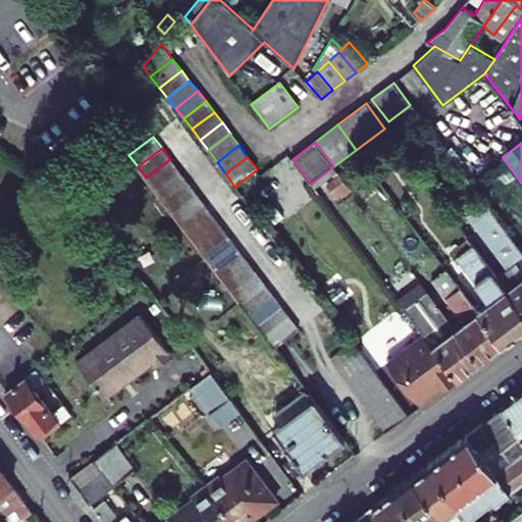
[(146,177),(154,190),(178,170),(170,159),(146,177)]
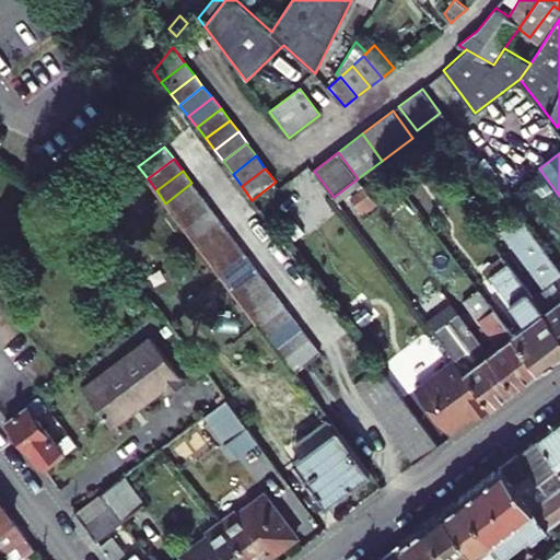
[(334,197),(337,202),(362,184),(358,178),(334,197)]
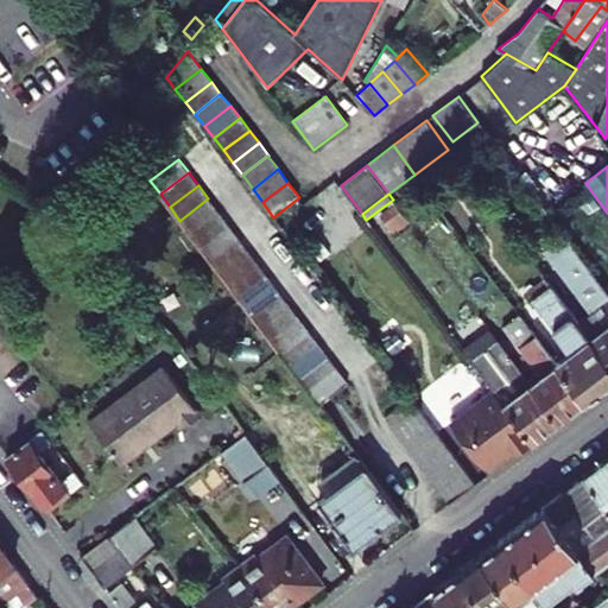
[(190,233),(219,213),(208,198),(179,221),(190,233)]
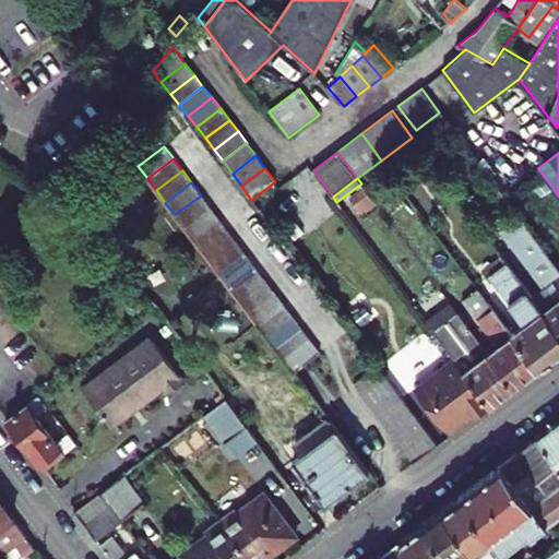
[(351,200),(361,214),(376,203),(365,189),(351,200)]
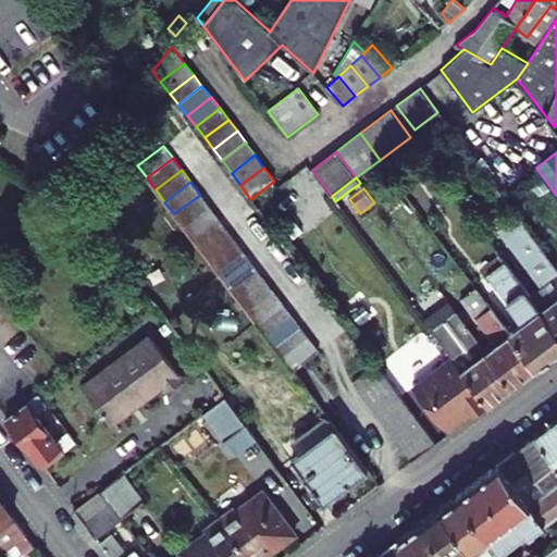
[(183,226),(209,207),(200,195),(174,213),(183,226)]
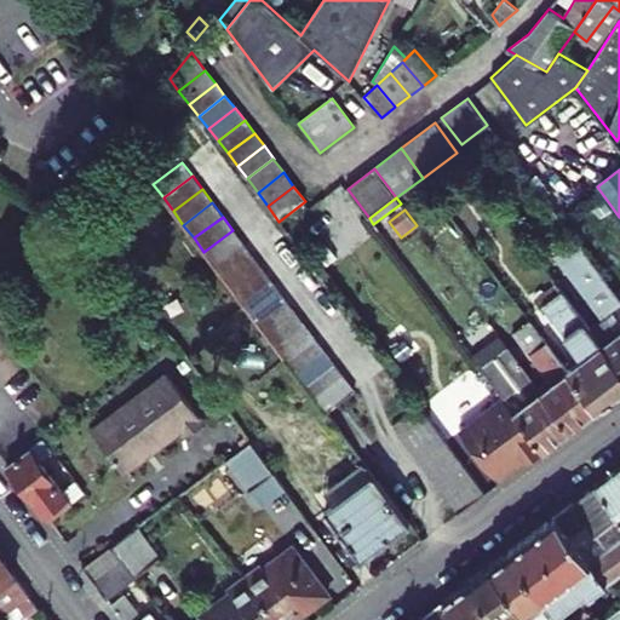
[(214,265),(244,244),(233,230),(204,252),(214,265)]
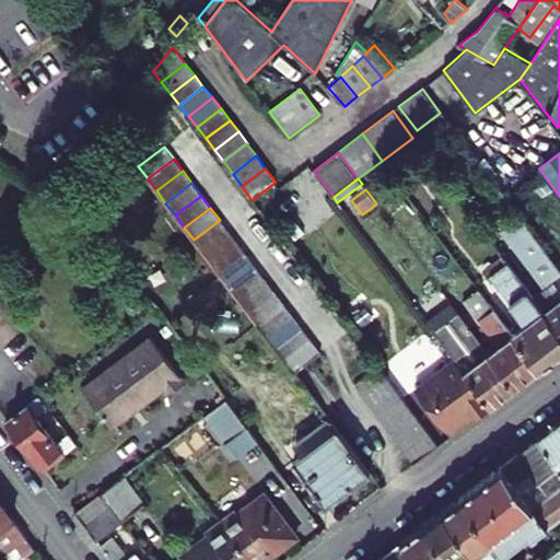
[(546,291),(534,300),(559,334),(559,269),(520,217),(500,231),(546,291)]
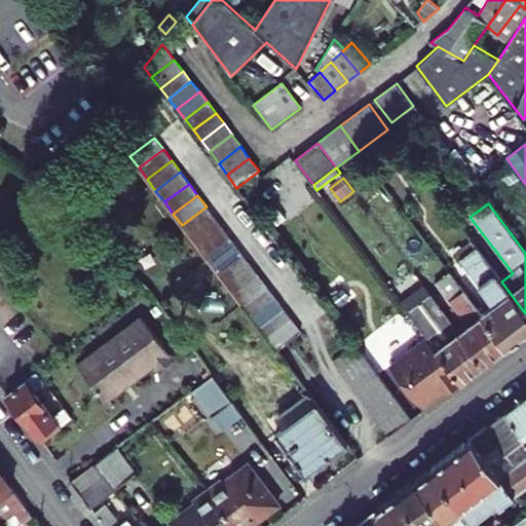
[(190,236),(215,218),(207,207),(182,225),(190,236)]
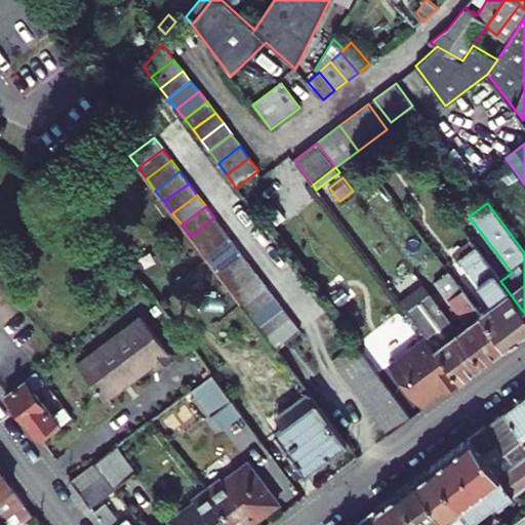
[(198,247),(223,229),(214,217),(190,236),(198,247)]
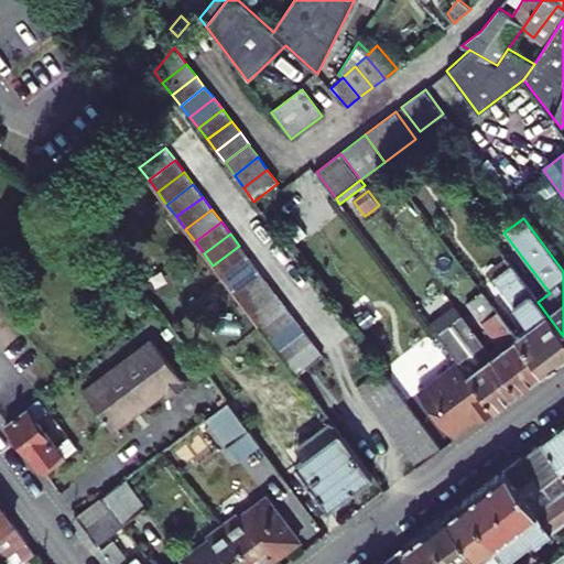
[(223,278),(249,258),(239,246),(213,266),(223,278)]
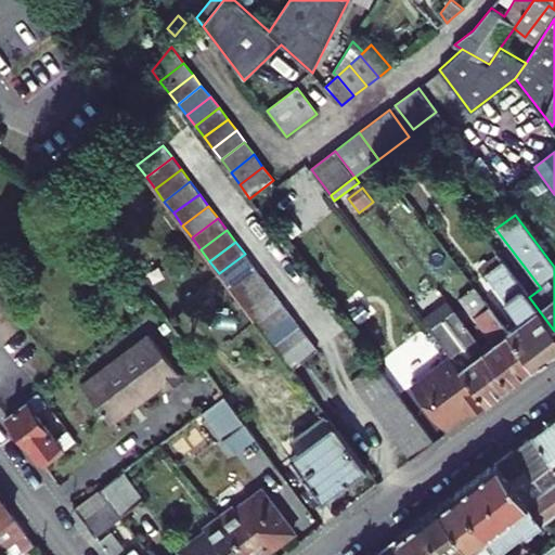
[(228,285),(254,266),(245,254),(219,273),(228,285)]
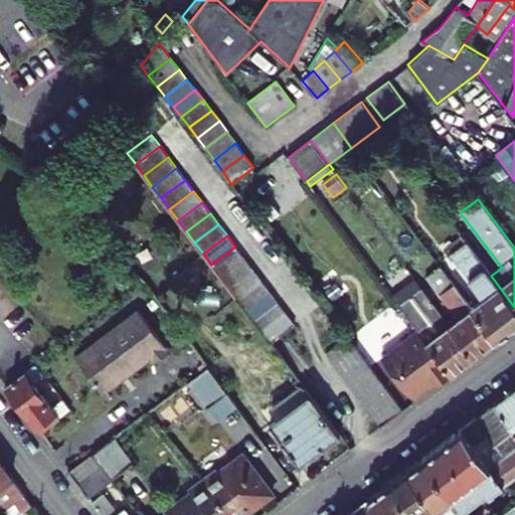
[(447,248),(452,254),(467,242),(463,237),(447,248)]
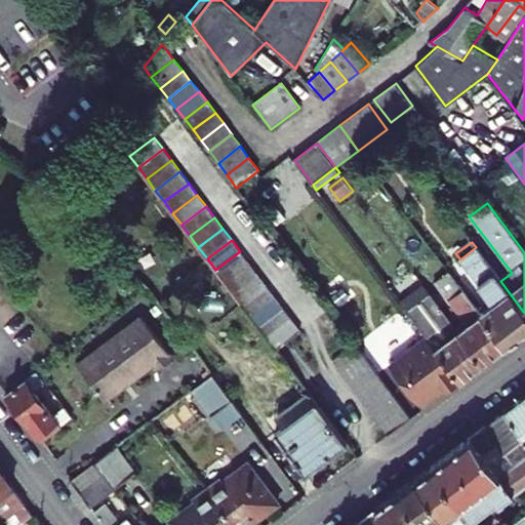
[(481,314),(506,348),(524,332),(524,313),(500,281),(476,247),(460,259),(479,284),(478,285),(493,305),(481,314)]
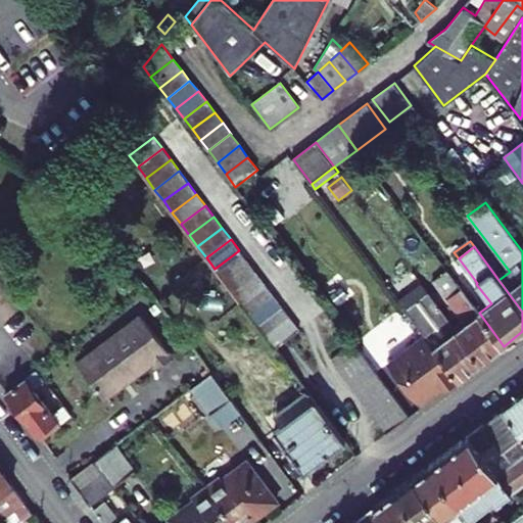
[(224,280),(248,262),(239,250),(215,269),(224,280)]
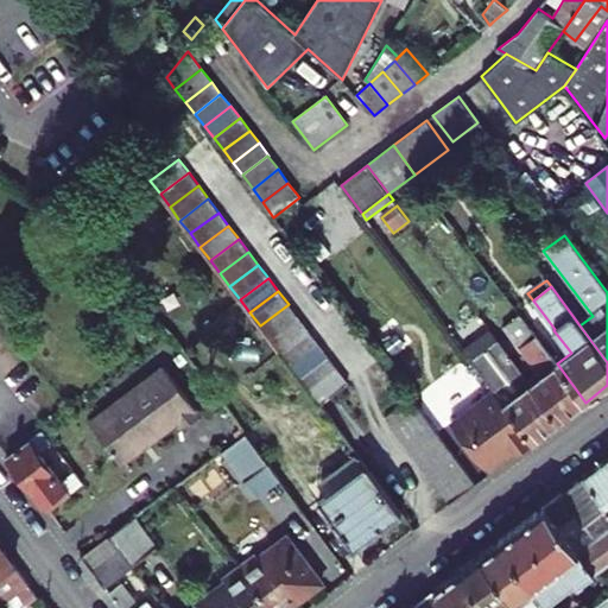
[(270,339),(298,317),(289,304),(260,325),(270,339)]
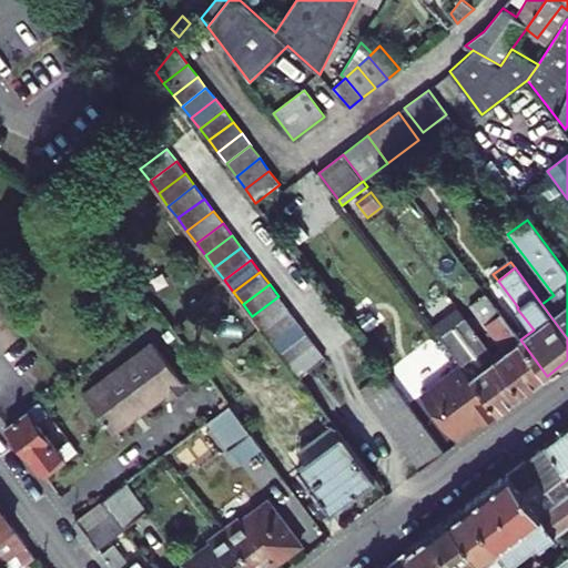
[(506,351),(496,358),(523,394),(547,376),(520,340),(486,294),(472,305),(506,351)]
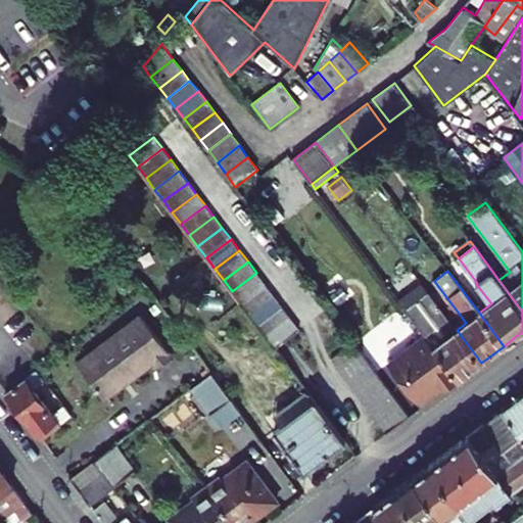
[(240,303),(265,285),(256,273),(232,291),(240,303)]
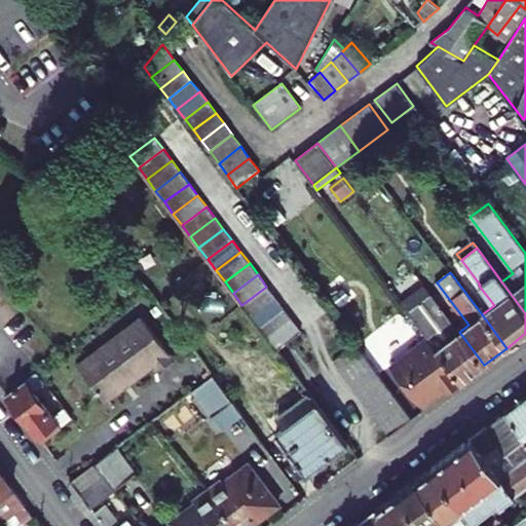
[(405,308),(408,311),(430,294),(424,286),(401,303),(405,308)]
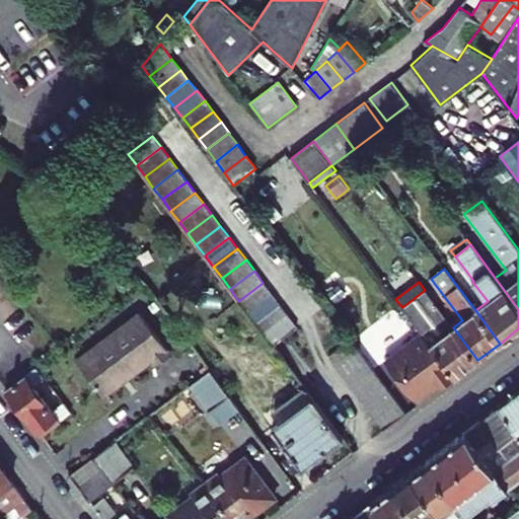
[(247,312),(272,293),(263,283),(238,301),(247,312)]
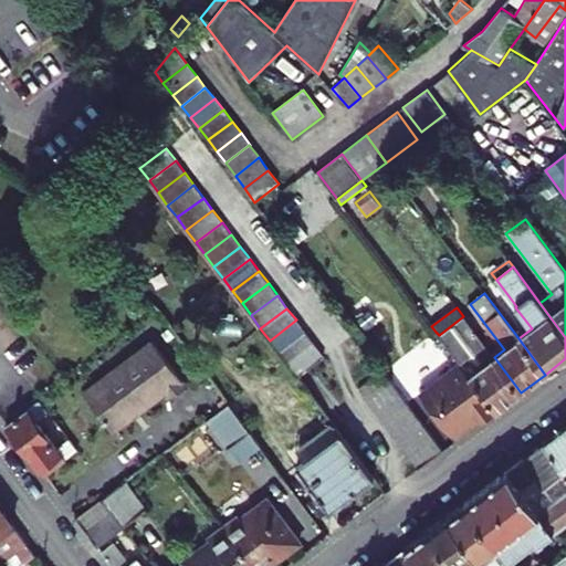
[(470,376),(496,411),(521,392),(494,357),(463,316),(439,335),(460,364),(470,376)]
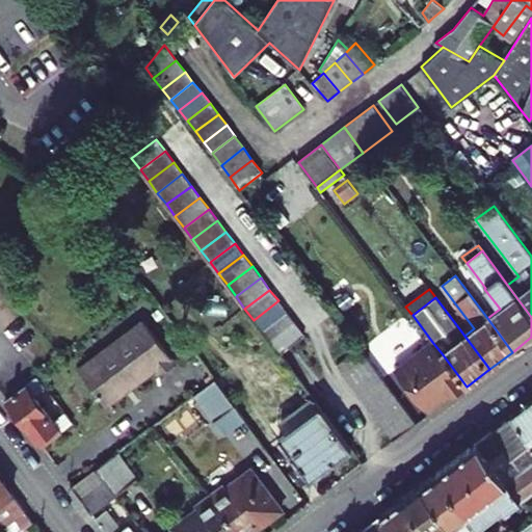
[(262,331),(287,313),(278,300),(254,320),(262,331)]
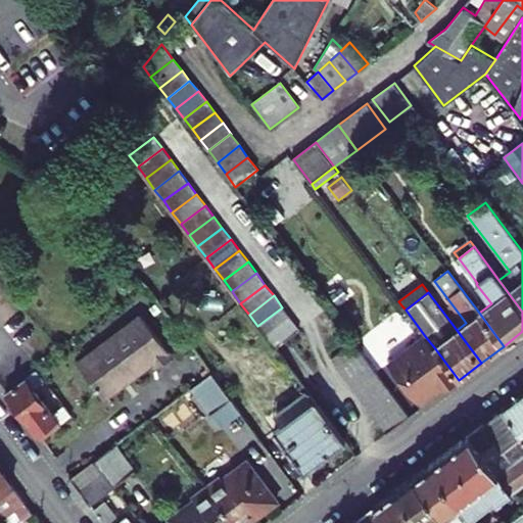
[(267,337),(290,319),(282,307),(257,326),(267,337)]
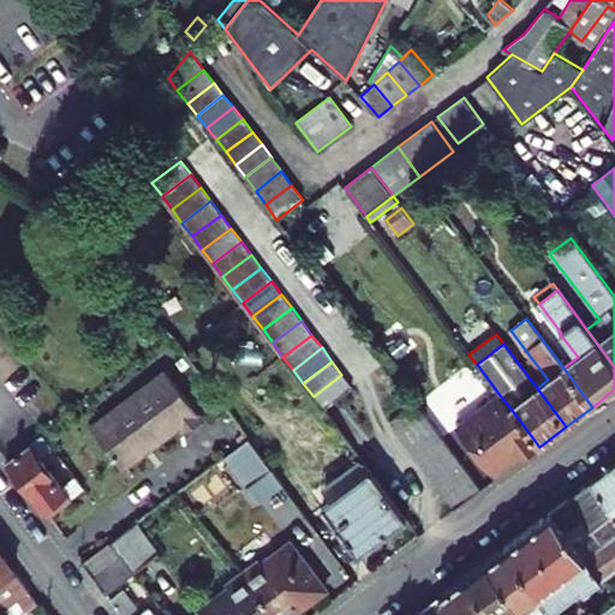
[(166,371),(91,428),(123,470),(179,427),(184,434),(203,421),(166,371)]
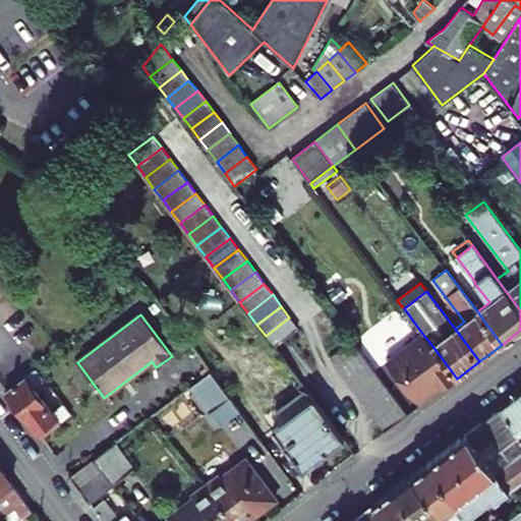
[(274,347),(298,329),(289,317),(266,336),(274,347)]
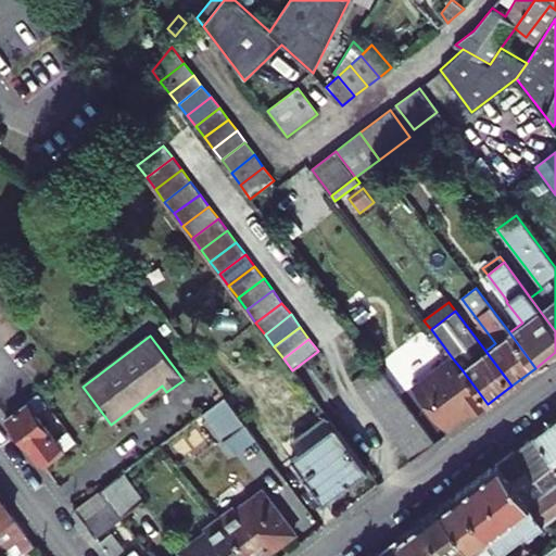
[(474,415),(488,404),(462,369),(452,357),(414,386),(446,430),(471,412),(474,415)]
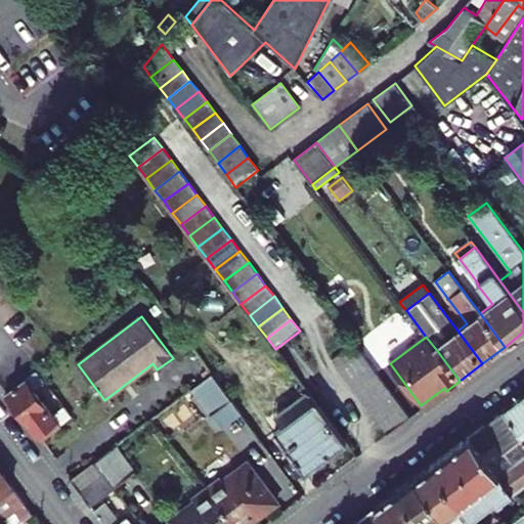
[(333,359),(341,370),(362,354),(354,343),(333,359)]
